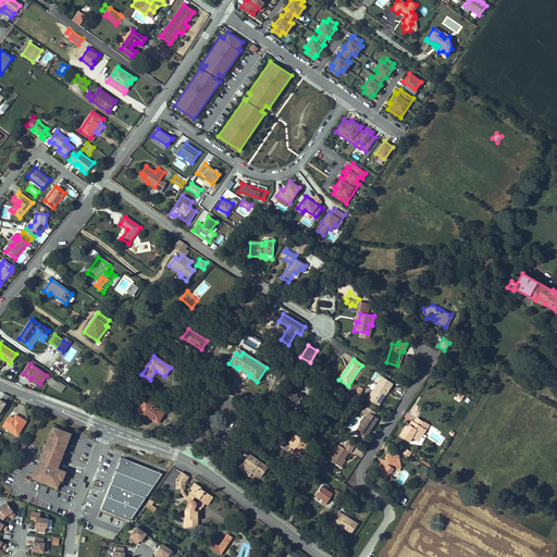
[(66,386),(52,376),(51,379),(60,383),(56,390),(61,393),(66,386)]
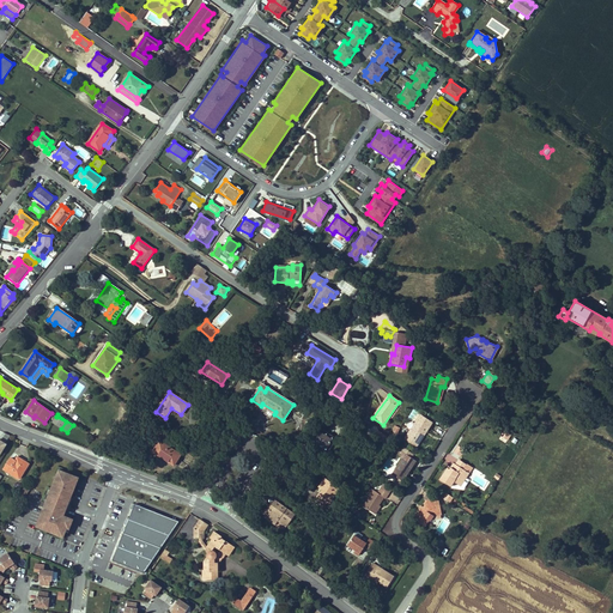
[(423,430),(425,431),(431,423),(420,416),(407,435),(417,441),(423,430)]
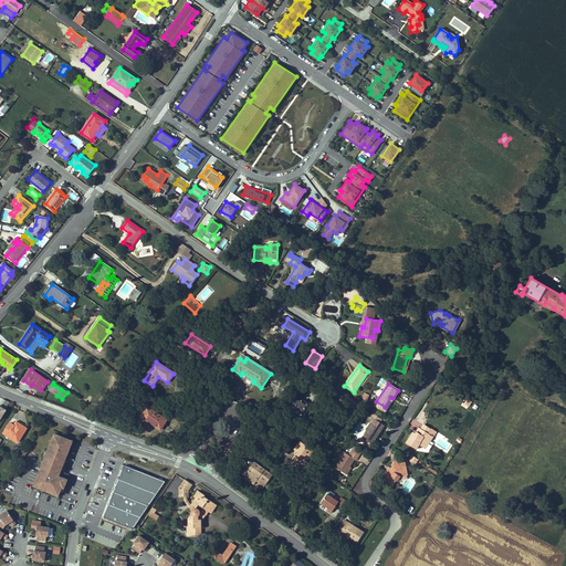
[(52,385),(49,390),(56,396),(61,389),(52,385)]
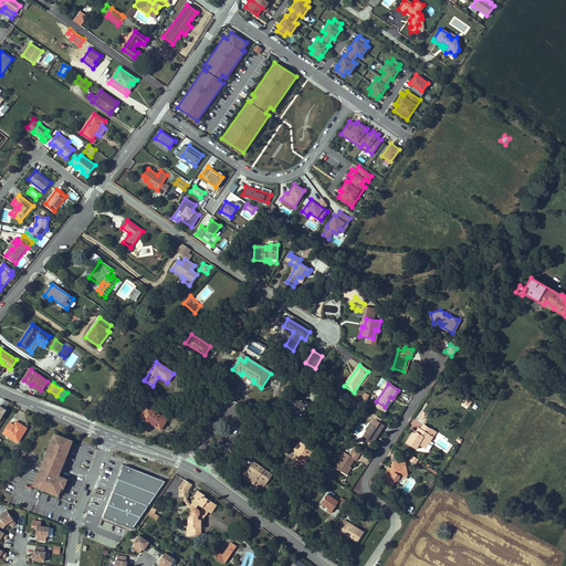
[(310,406),(294,396),(286,408),(302,418),(310,406)]
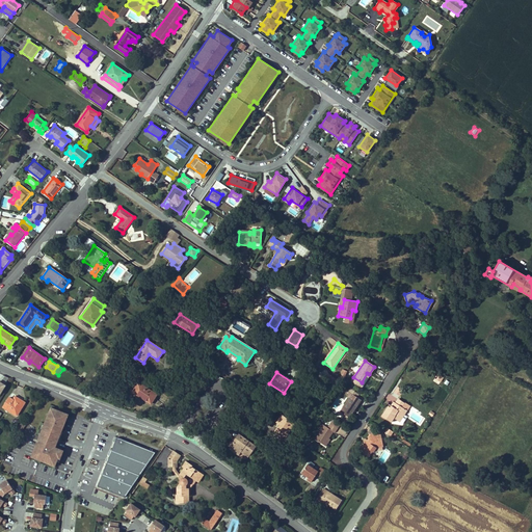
[(362,382),(353,377),(351,379),(362,387),(369,374),(367,373),(362,382)]
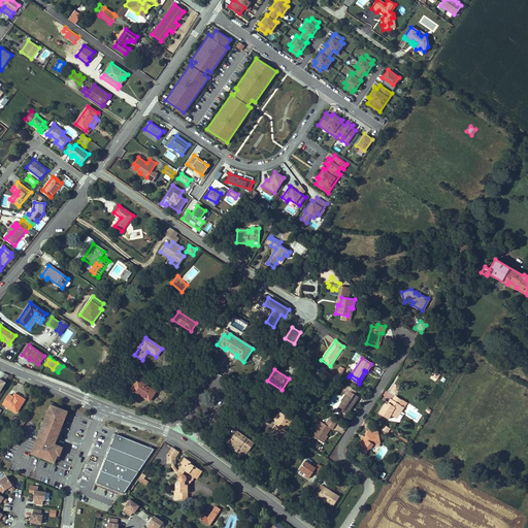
[(327,372),(324,376),(333,384),(336,380),(327,372)]
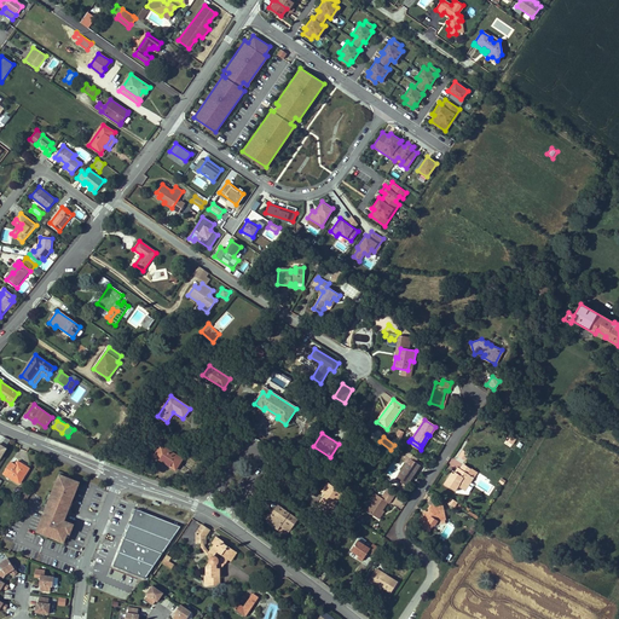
[(175,470),(179,464),(177,462),(180,458),(162,445),(154,456),(175,470)]
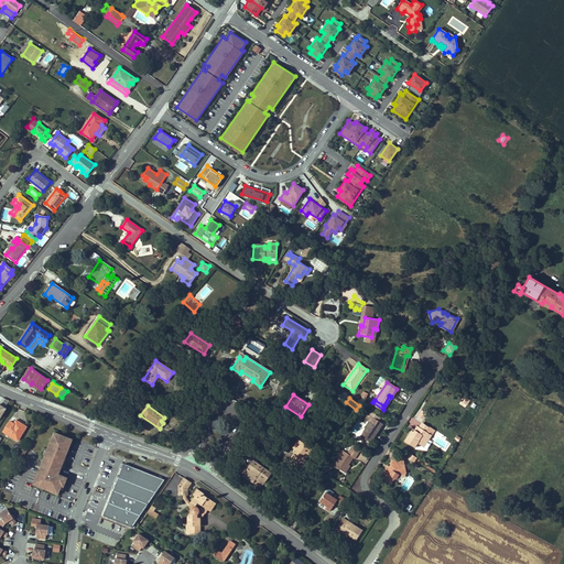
[(377,424),(371,421),(361,435),(365,437),(367,438),(371,442),(380,426),(377,424)]
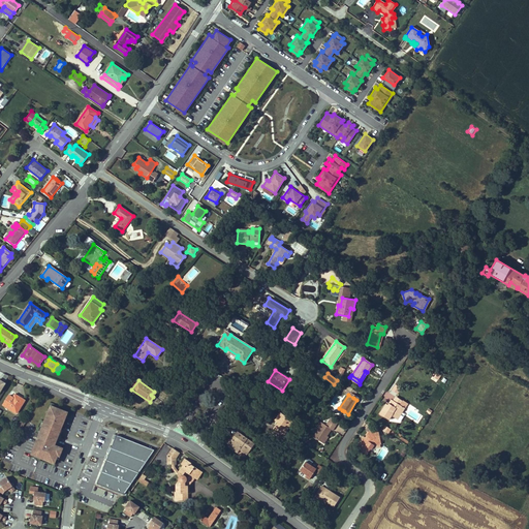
[(20,397),(18,400),(13,398),(9,396),(3,405),(17,413),(25,400),(20,397)]
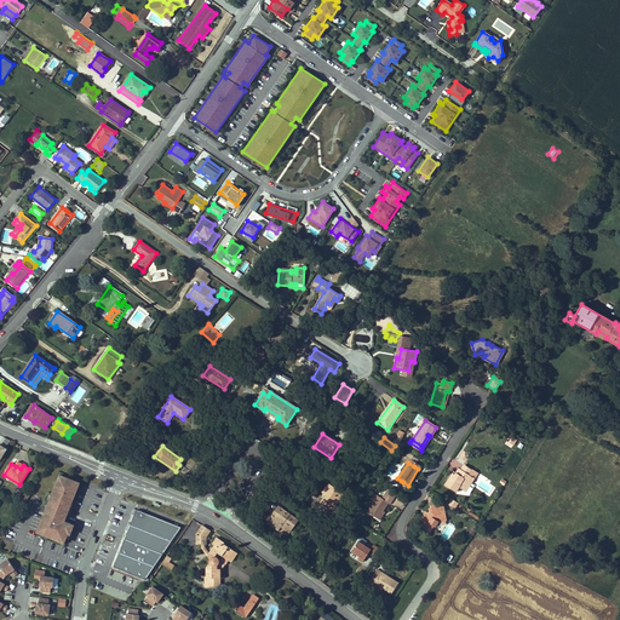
[(459,486),(461,482),(468,487),(475,477),(469,474),(461,469),(459,466),(457,471),(455,474),(453,472),(446,483),(455,489),(459,486)]
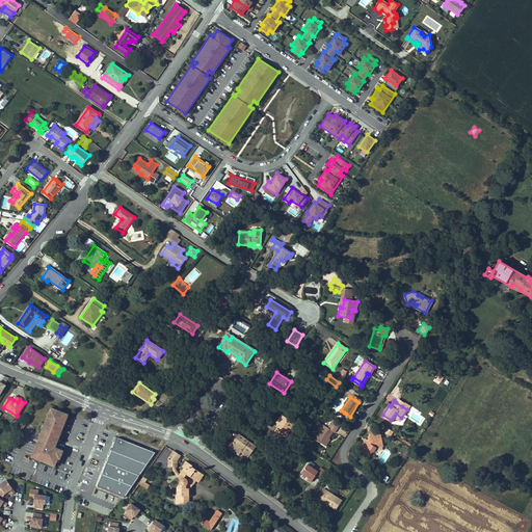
[(71,411),(51,404),(31,455),(55,466),(65,449),(59,446),(71,411)]
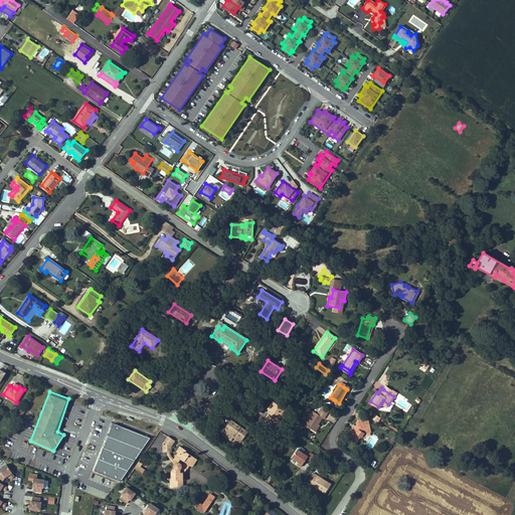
[(268,419),(265,422),(273,428),(285,411),(274,402),(269,409),(271,411),(274,413),(269,420),(268,419)]
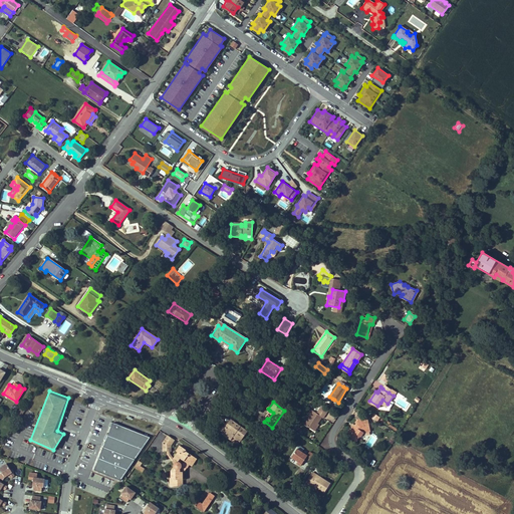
[(325,414),(328,410),(322,406),(319,410),(325,414)]
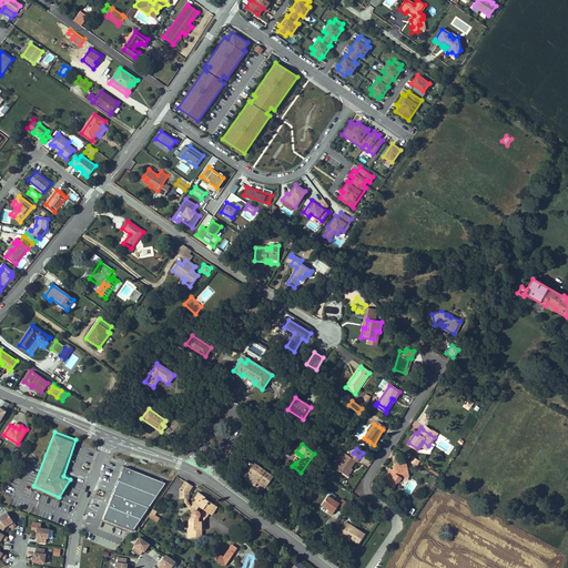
[(346,454),(336,468),(346,474),(351,467),(355,459),(357,462),(359,457),(353,453),(351,456),(346,454)]
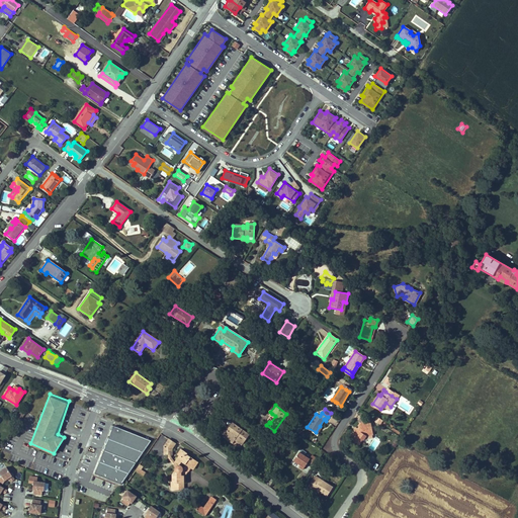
[(270,423),(275,416),(272,414),(265,424),(266,425),(269,422),(270,423)]
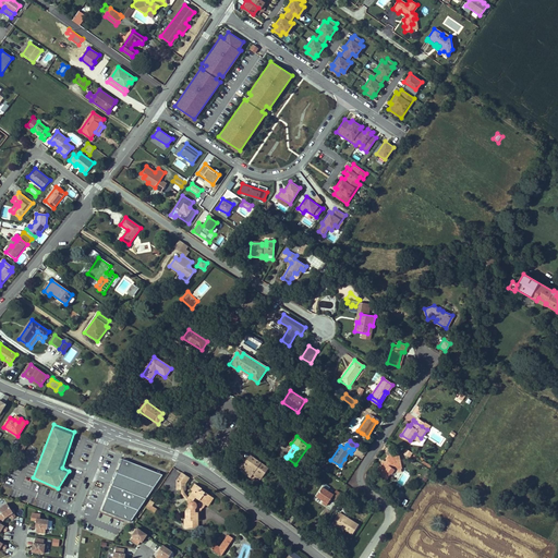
[(391,472),(395,468),(402,465),(400,455),(392,450),(385,462),(383,461),(376,470),(386,476),(390,472),(391,472)]
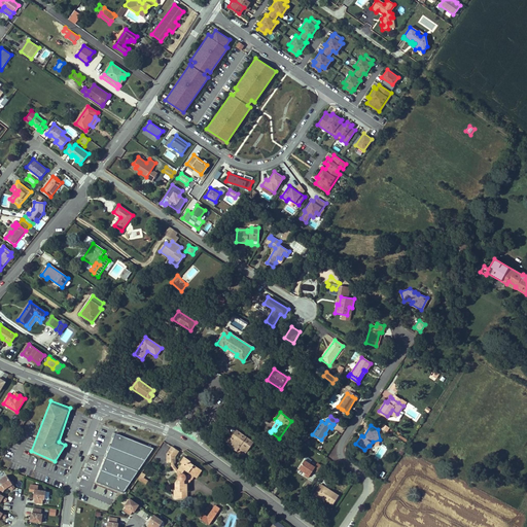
[(246,452),(253,443),(238,431),(235,434),(236,435),(234,438),(232,437),(227,444),(232,447),(233,445),(238,449),(239,448),(246,452)]
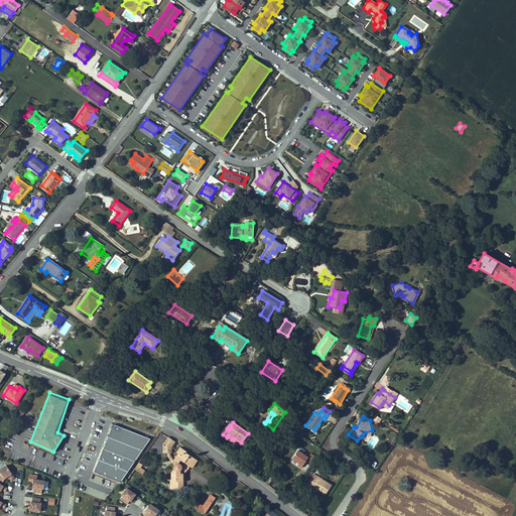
[(150,438),(113,423),(95,471),(121,482),(150,438)]
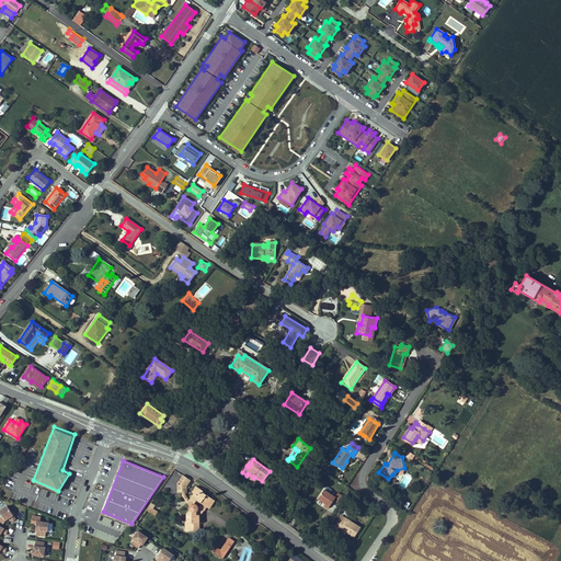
[(186,487),(191,481),(183,477),(178,483),(178,492),(183,492),(185,492),(186,492),(186,487)]
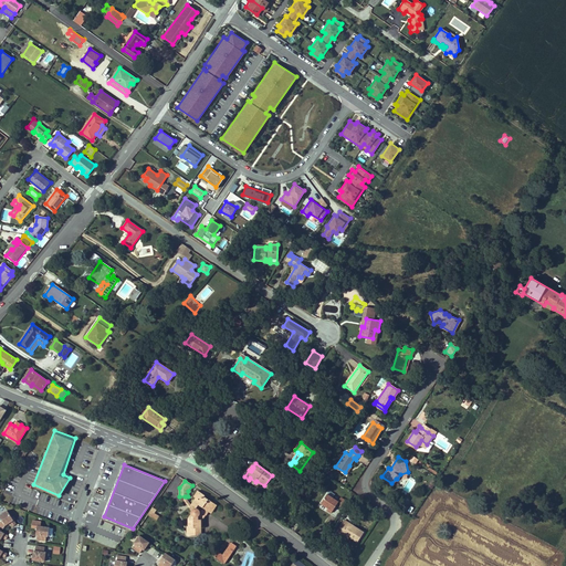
[(286,485),(282,491),(291,498),(295,492),(286,485)]
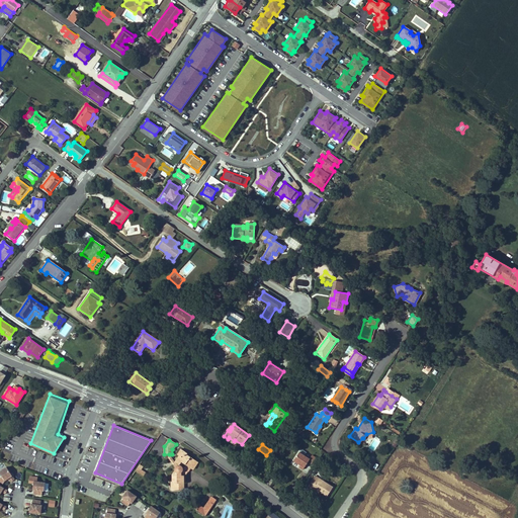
[(177,466),(175,467),(175,470),(172,475),(173,483),(171,483),(171,490),(184,489),(184,483),(184,476),(182,472),(183,468),(188,471),(191,467),(195,461),(186,454),(187,454),(181,450),(177,455),(179,456),(174,462),(177,466)]
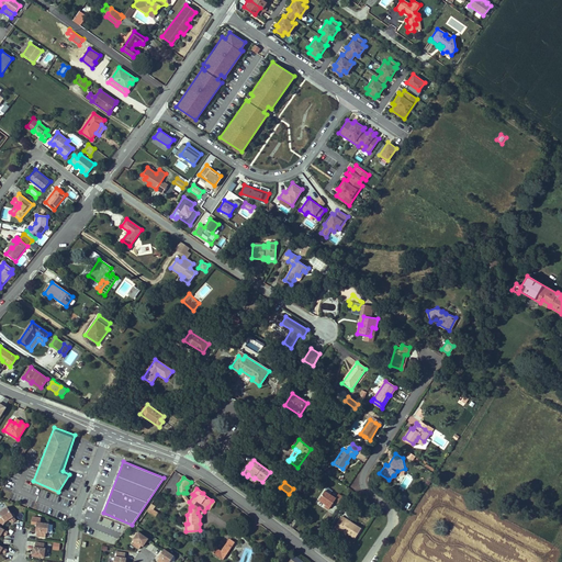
[(316,503),(328,510),(334,502),(338,505),(343,496),(338,494),(336,497),(324,490),(316,503)]
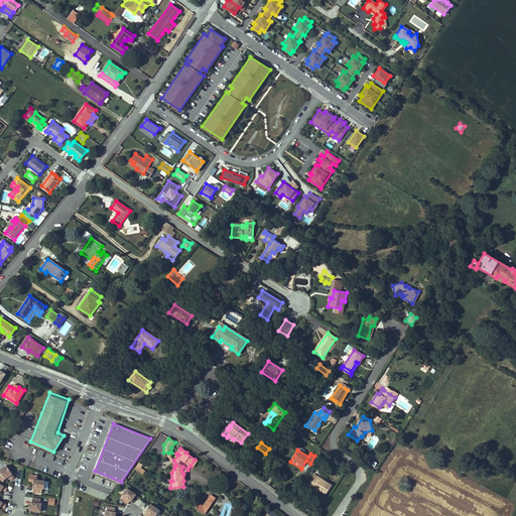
[(139,463),(135,469),(143,474),(145,471),(140,468),(142,465),(139,463)]
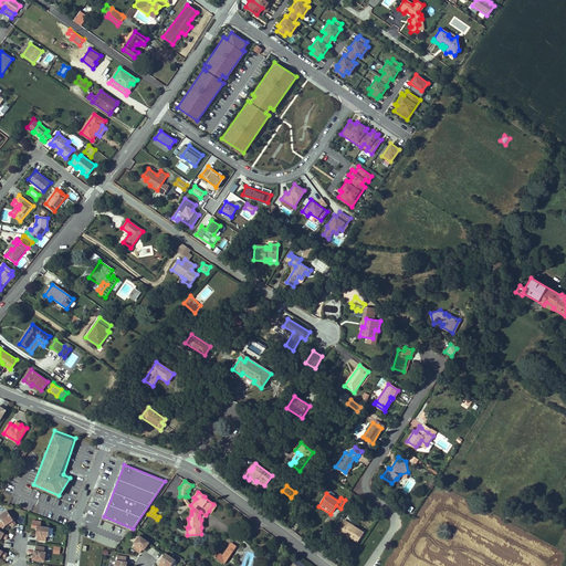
[(12,526),(17,524),(8,511),(0,514),(0,515),(6,525),(10,522),(12,526)]
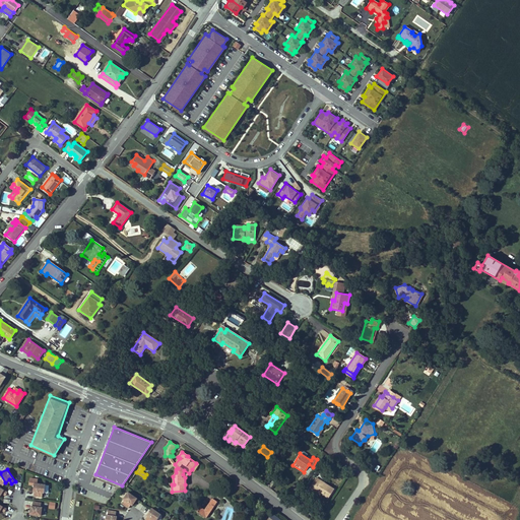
[(317,483),(313,481),(309,488),(313,490),(314,489),(321,494),(328,498),(334,489),(320,479),(317,483)]
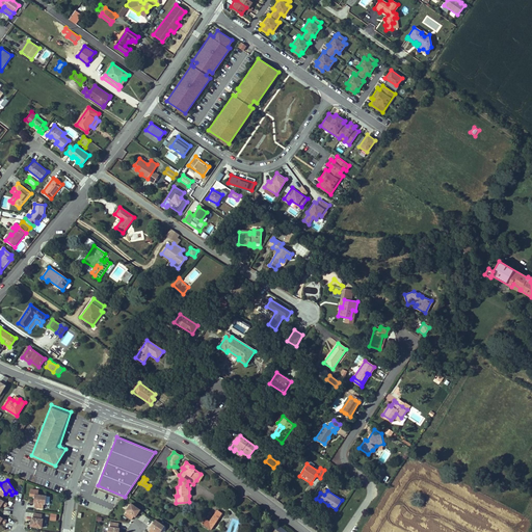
[(35,494),(34,502),(35,503),(34,507),(44,508),(44,504),(45,504),(47,496),(35,494)]
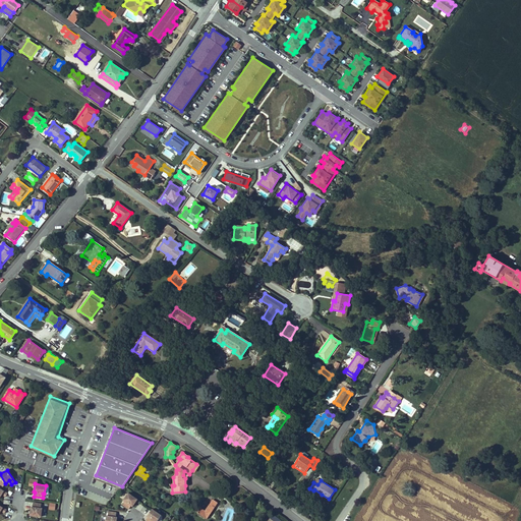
[(131,505),(132,506),(137,499),(128,493),(123,500),(124,501),(122,504),(129,509),(131,505)]
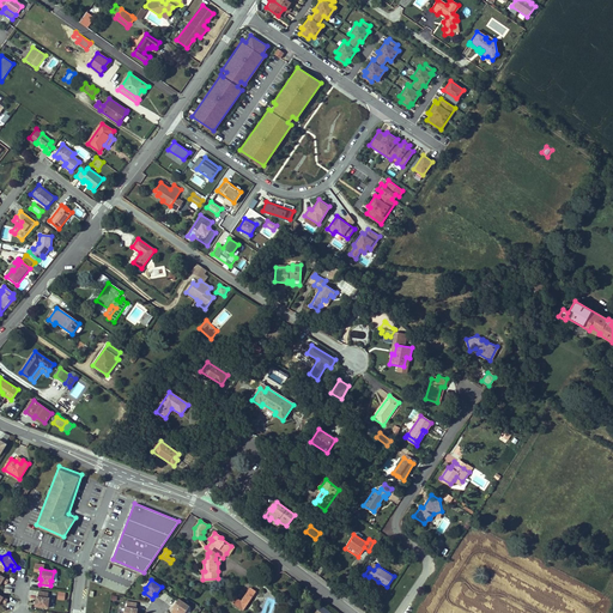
[(234,601),(232,604),(243,611),(256,592),(250,588),(241,602),(238,600),(236,602),(234,601)]
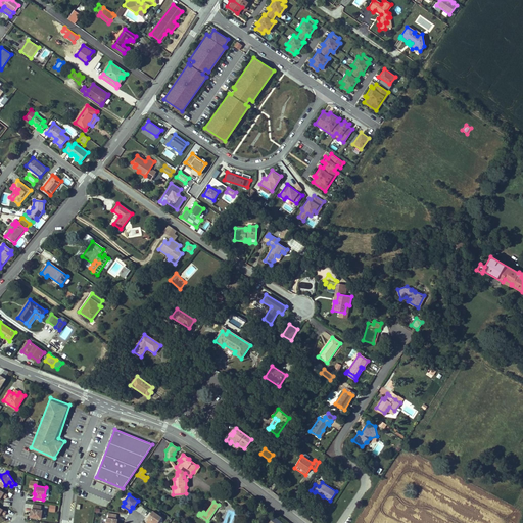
[(33,509),(32,509),(31,517),(41,518),(42,510),(41,510),(42,506),(34,504),(33,509)]
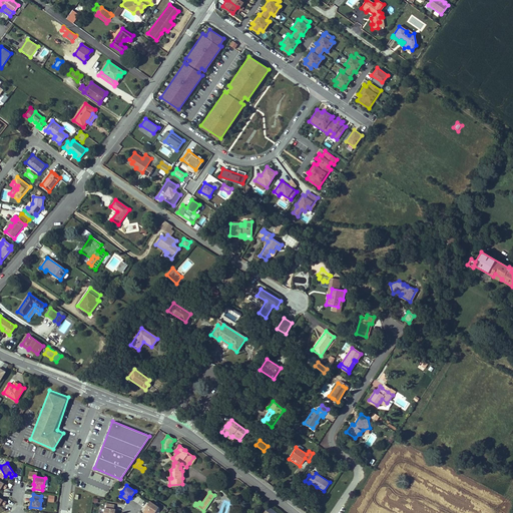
[(154,512),(158,507),(149,501),(145,508),(146,508),(143,512),(144,512),(154,512)]
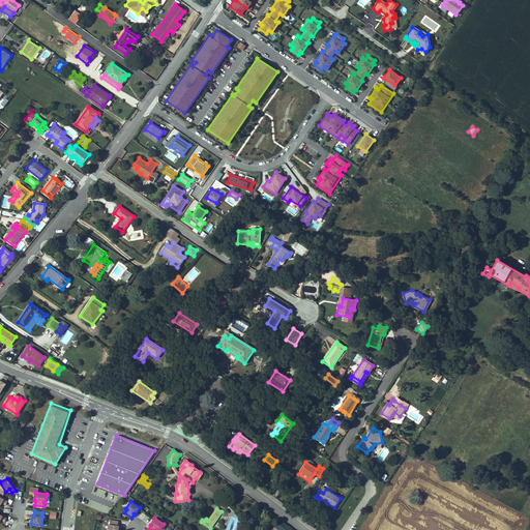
[(118,529),(119,526),(118,526),(119,522),(110,520),(110,525),(109,524),(107,529),(118,529)]
